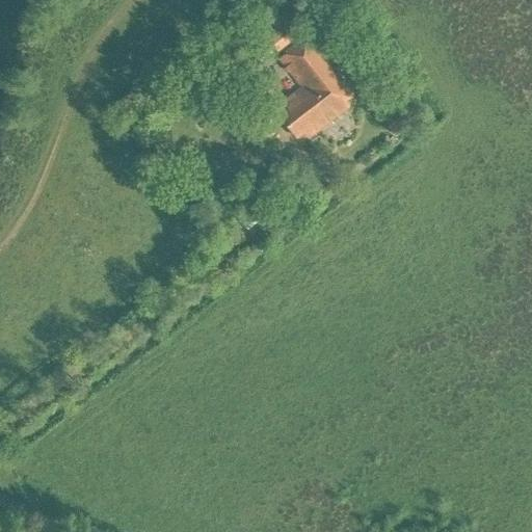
[(276,52),(301,33),(295,25),(270,45),(276,52)]
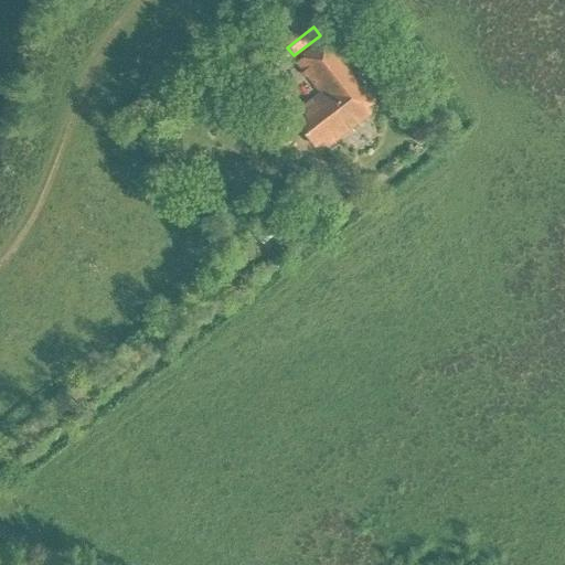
[(344,80),(351,75),(327,42),(299,62),(323,96),(296,118),(318,147),(326,141),(332,150),(374,117),(344,80)]
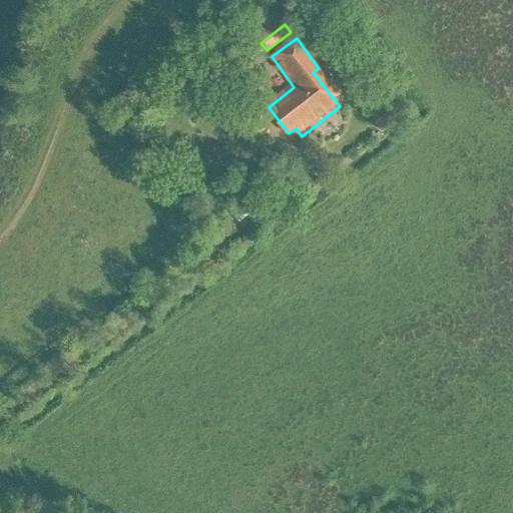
[(238,55),(229,62),(239,74),(247,67),(238,55)]
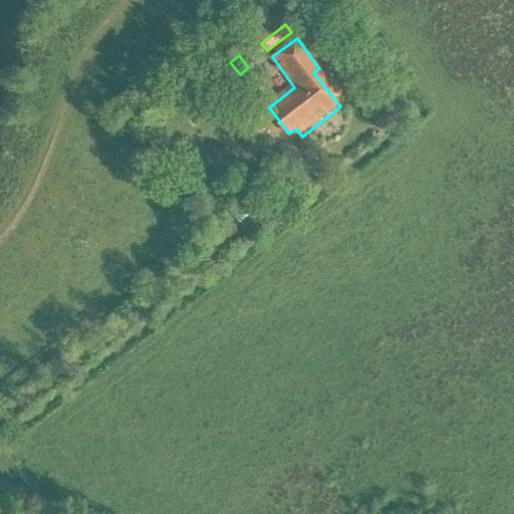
[(258,79),(247,86),(254,97),(265,90),(258,79)]
